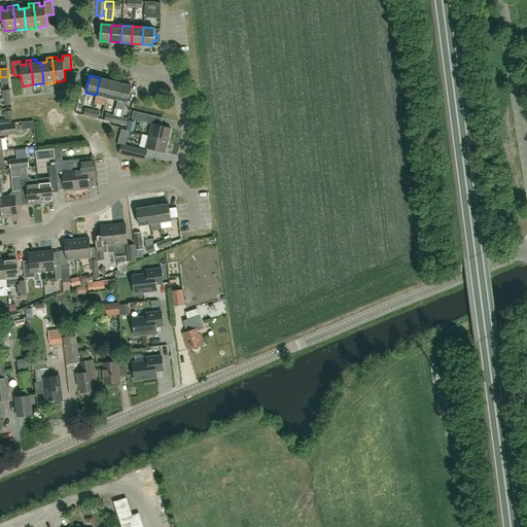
[(110,80),(100,78),(96,95),(106,98),(110,80)]
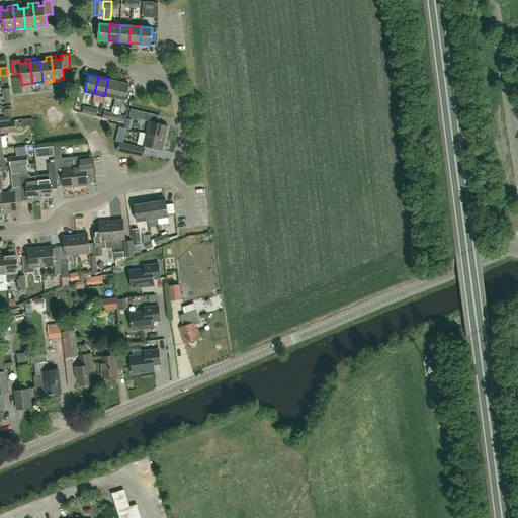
[(108,79),(104,96),(115,98),(119,82),(108,79)]
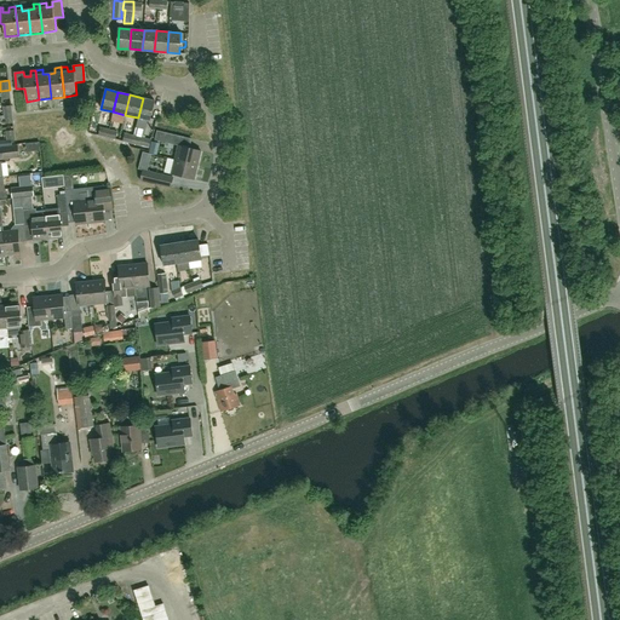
[(155,101),(143,98),(138,118),(150,121),(155,101)]
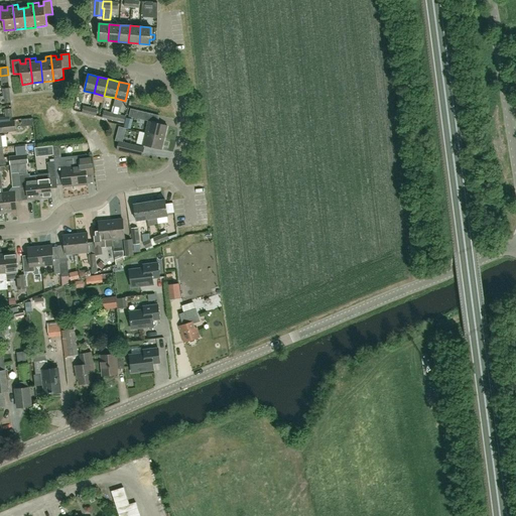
[(4,103),(5,106),(11,105),(11,103),(10,95),(3,96),(4,103)]
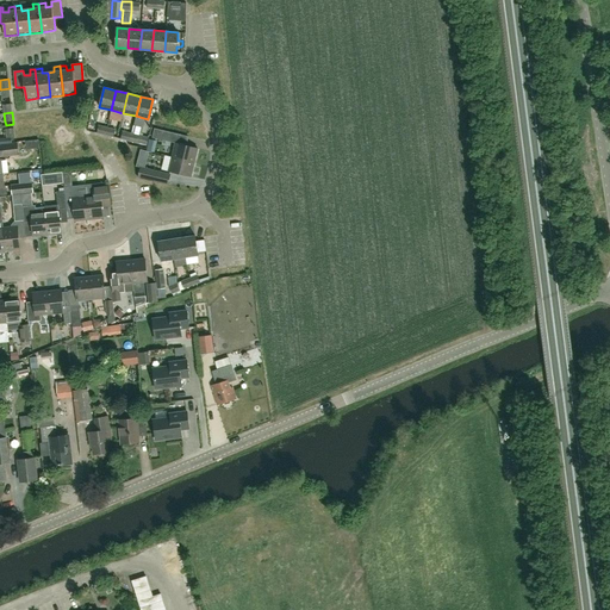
[(87,131),(97,134),(113,137),(116,129),(107,126),(110,116),(100,113),(98,125),(89,124),(87,131)]
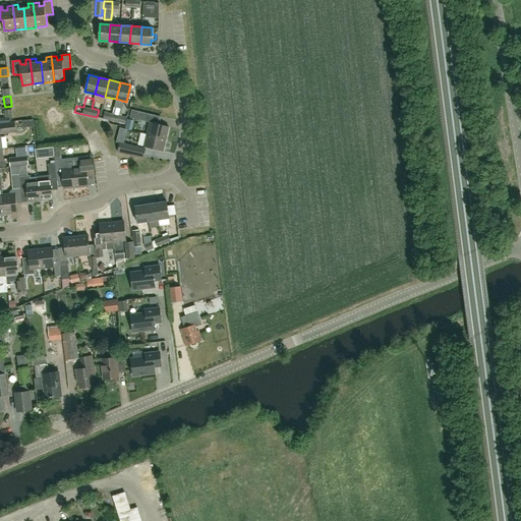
[(11,106),(5,107),(5,110),(6,118),(13,117),(12,109),(11,106)]
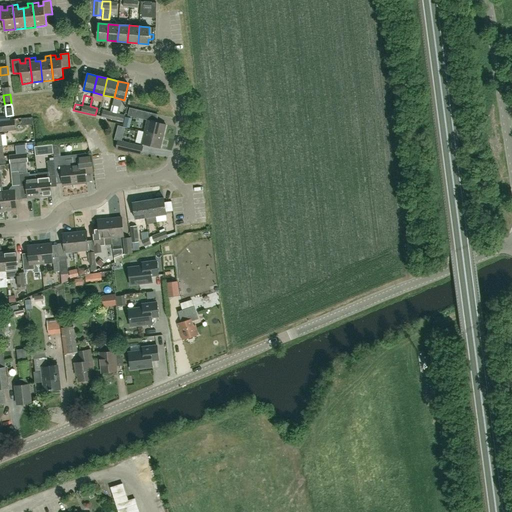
[(143,120),(145,112),(130,108),(128,116),(143,120)]
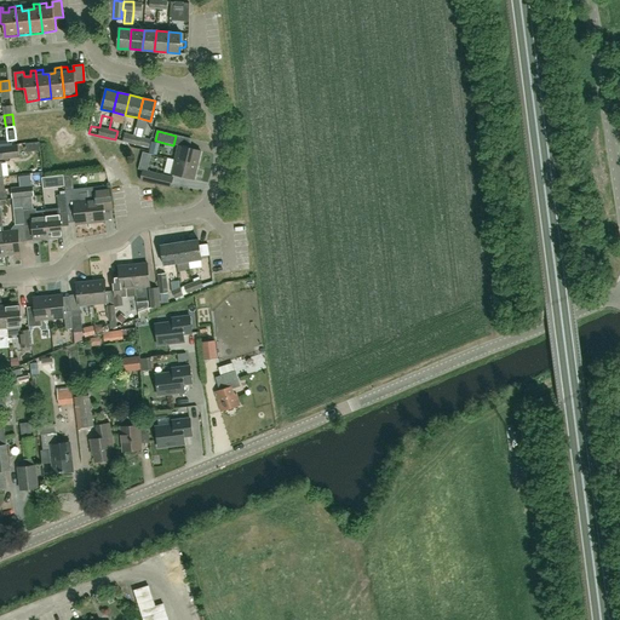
[(148,150),(151,137),(133,133),(133,135),(125,133),(122,141),(119,141),(119,144),(148,150)]
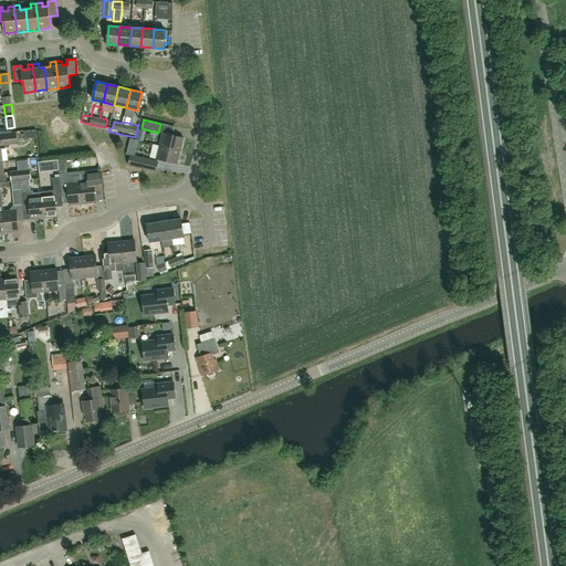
[(0,144),(17,143),(16,133),(0,134),(0,144)]
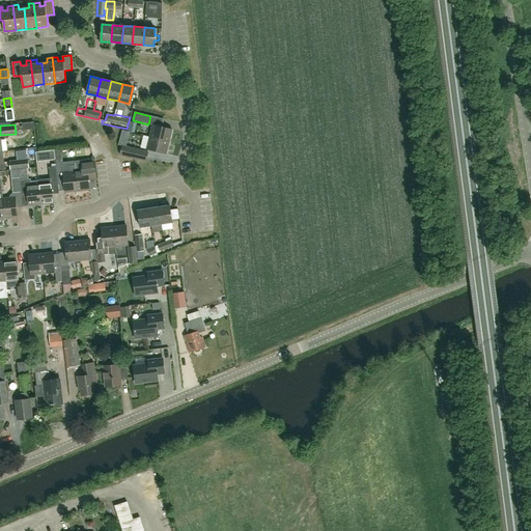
[(152,124),(149,137),(169,142),(172,130),(152,124)]
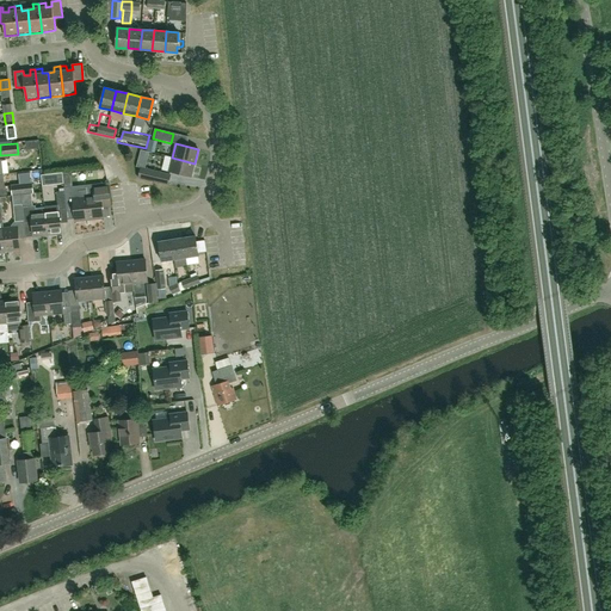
[(195,164),(172,158),(168,172),(191,177),(195,164)]
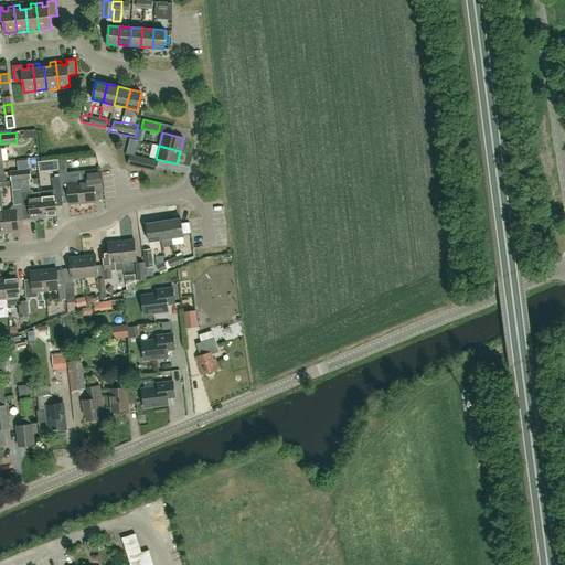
[(130,156),(128,164),(147,169),(149,160),(130,156)]
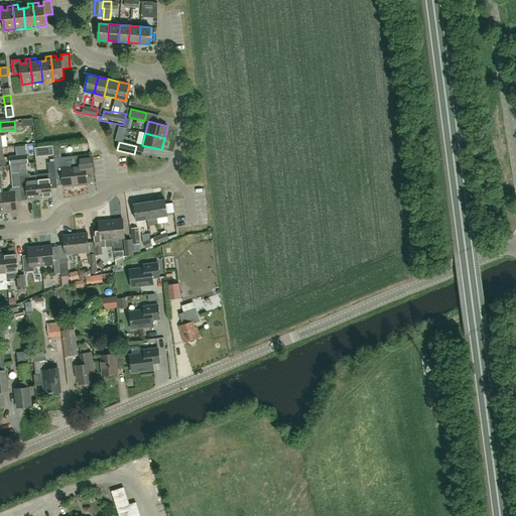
[(9,156),(10,164),(28,162),(27,154),(9,156)]
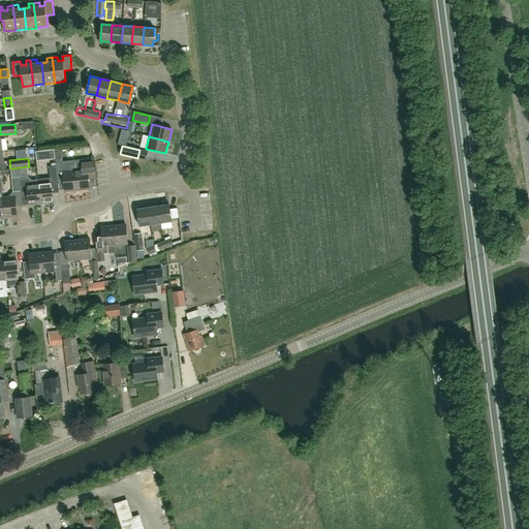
[(94,158),(81,159),(74,160),(78,190),(90,189),(88,175),(95,175),(94,158)]
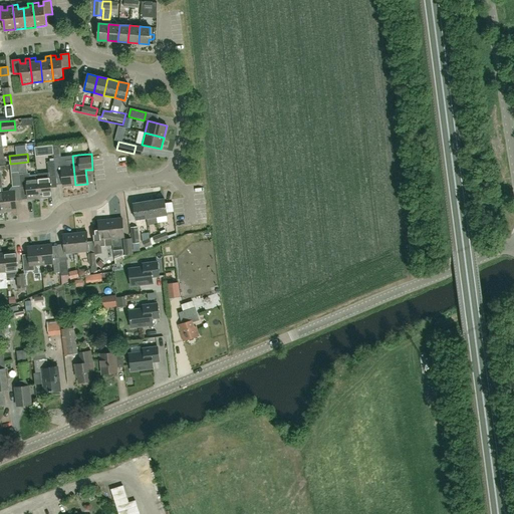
[(63,186),(75,185),(72,156),(54,158),(55,175),(61,174),(63,186)]
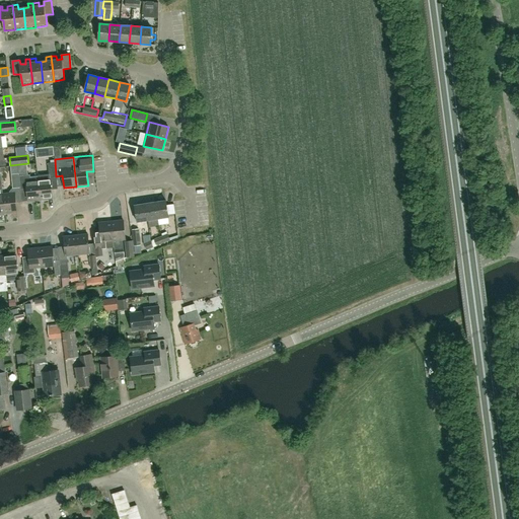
[(49,174),(38,175),(41,200),(53,199),(50,177),(56,176),(55,159),(48,160),(49,174)]
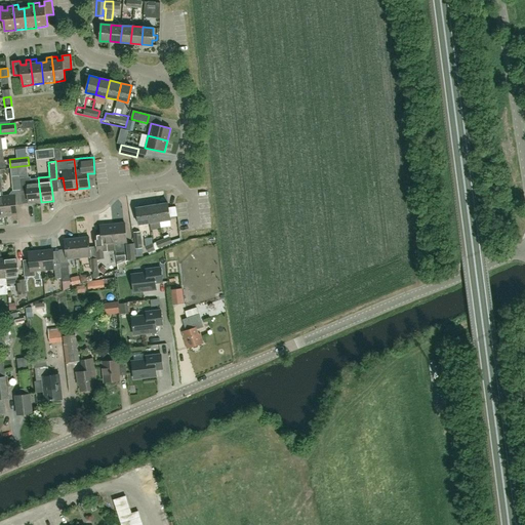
[(29,203),(41,202),(38,177),(38,178),(31,178),(31,176),(27,177),(26,173),(18,174),(18,175),(19,175),(21,190),(21,192),(27,191),(29,203)]
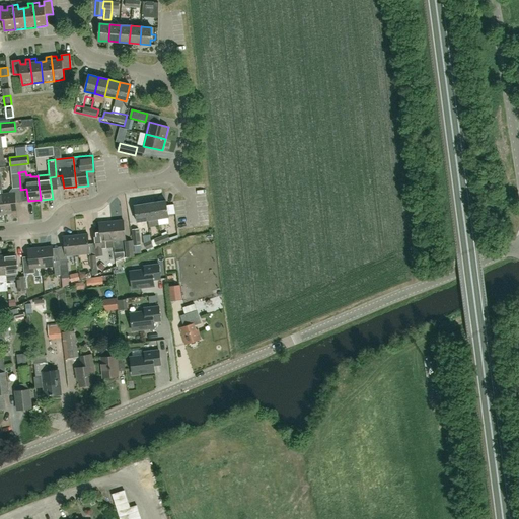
[(12,189),(20,188),(19,173),(18,173),(11,174),(12,189)]
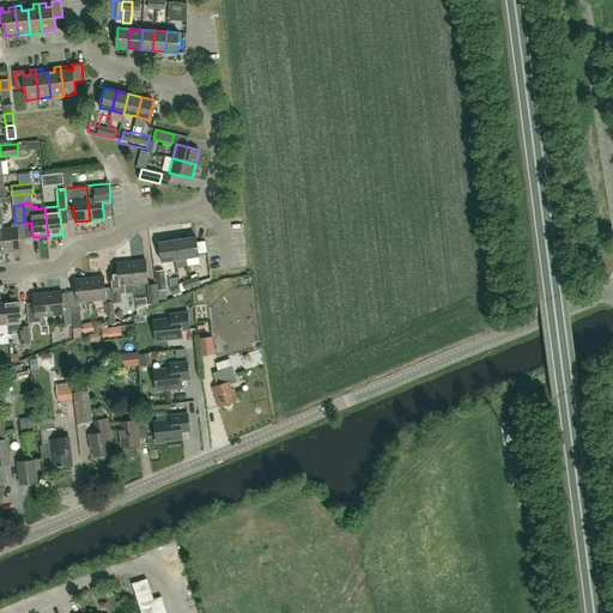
[(6,252),(20,250),(18,228),(4,229),(6,252)]
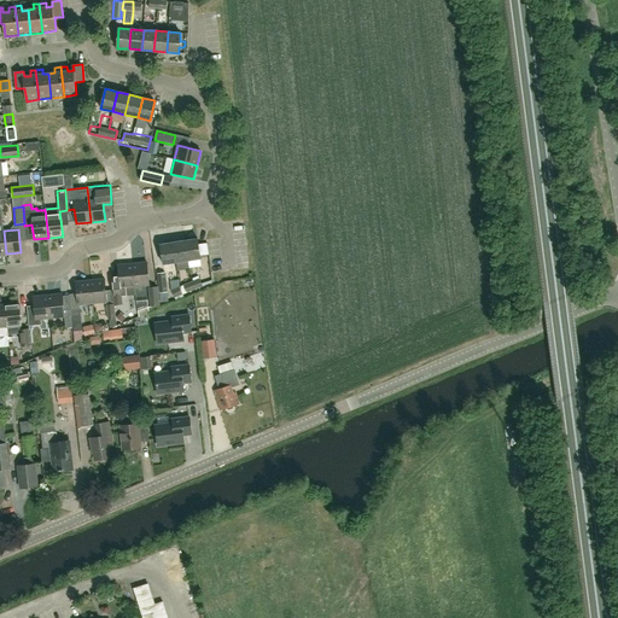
[(188,261),(200,258),(197,238),(185,240),(188,261)]
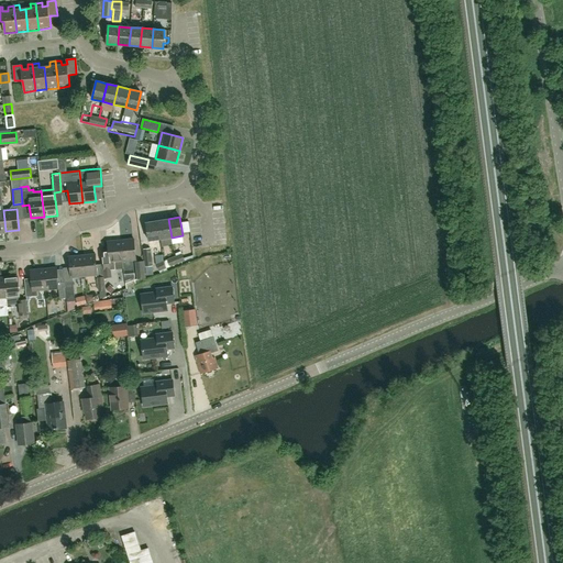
[(172,238),(168,219),(157,221),(161,239),(172,238)]
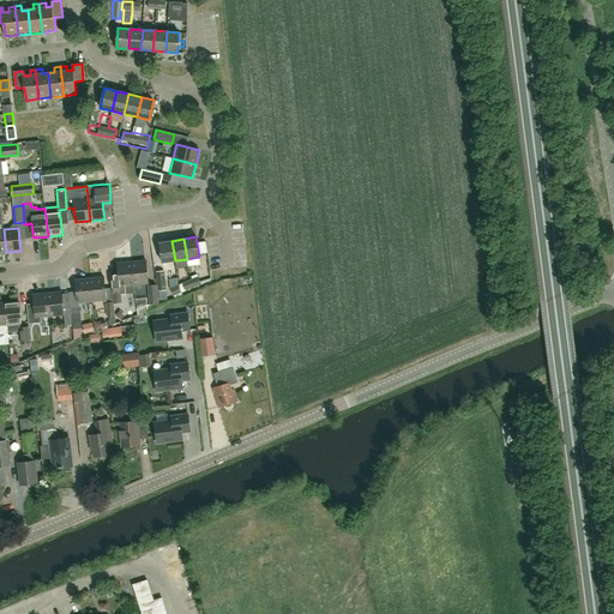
[(162,263),(175,260),(172,241),(160,242),(162,263)]
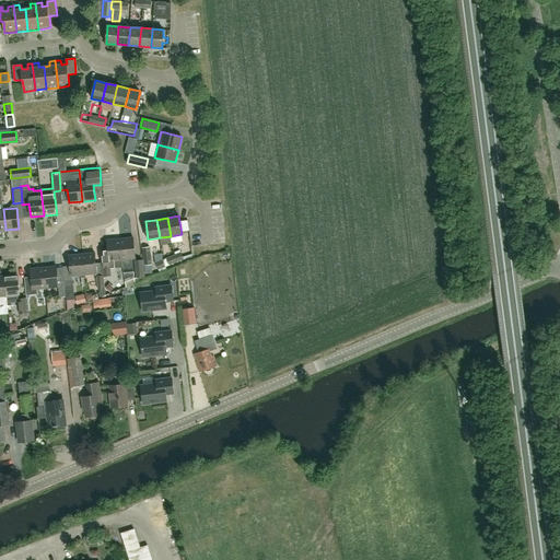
[(120,238),(121,259),(136,258),(133,237),(120,238)]
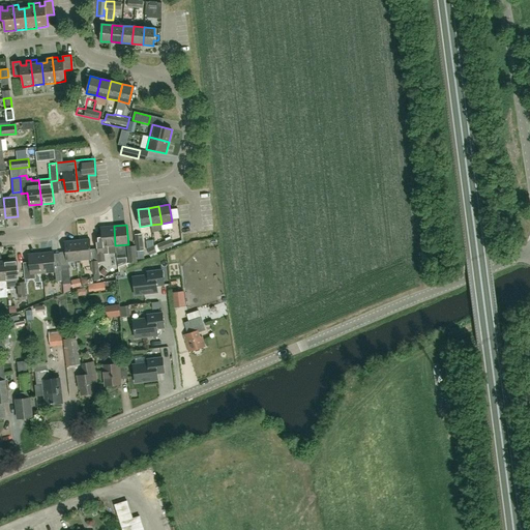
[(114,226),(101,228),(102,247),(104,247),(104,249),(97,251),(98,262),(105,261),(104,255),(109,255),(108,246),(115,245),(114,226)]
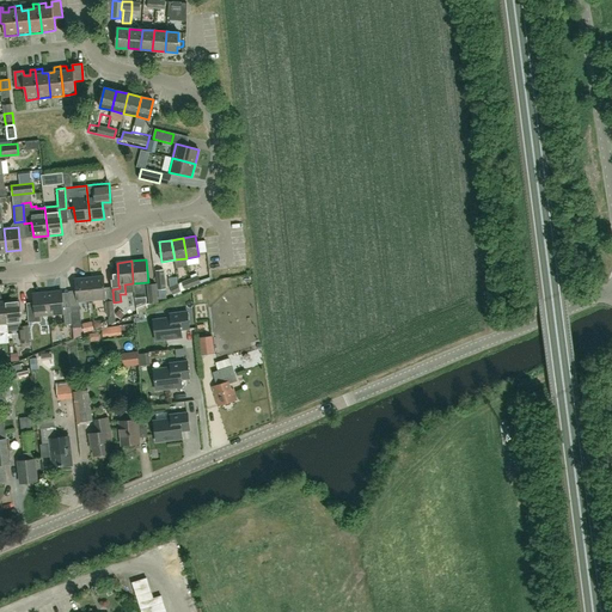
[(188,264),(178,265),(179,277),(189,277),(188,264)]
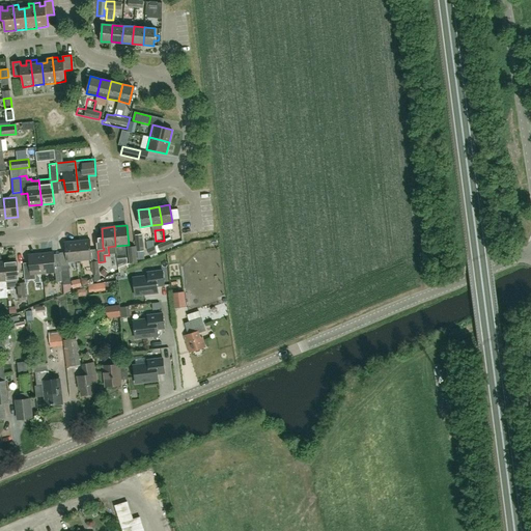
[(160,252),(174,246),(171,239),(158,245),(160,252)]
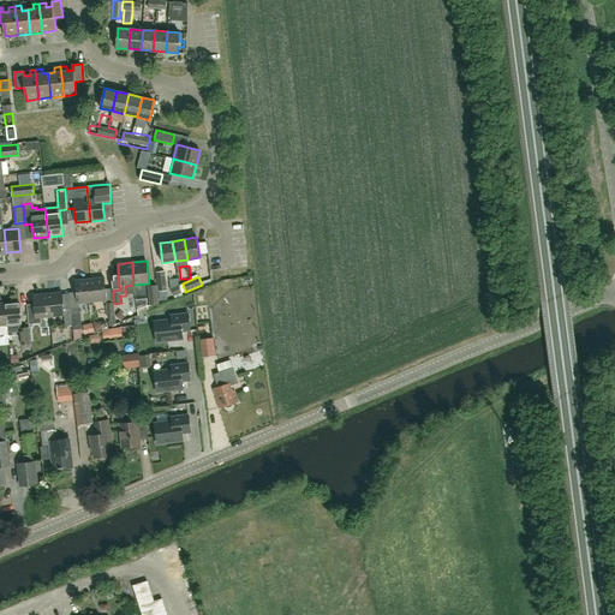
[(91,302),(107,300),(105,278),(90,279),(91,302)]
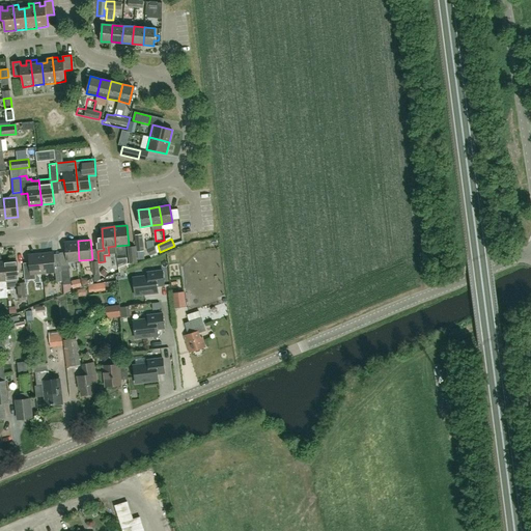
[(78,241),(65,242),(66,262),(79,260),(78,241)]
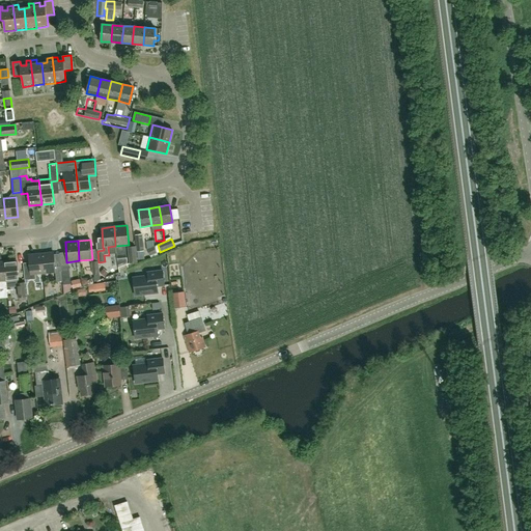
[(138,264),(138,262),(136,246),(128,247),(130,263),(128,263),(127,258),(117,259),(118,273),(138,264)]
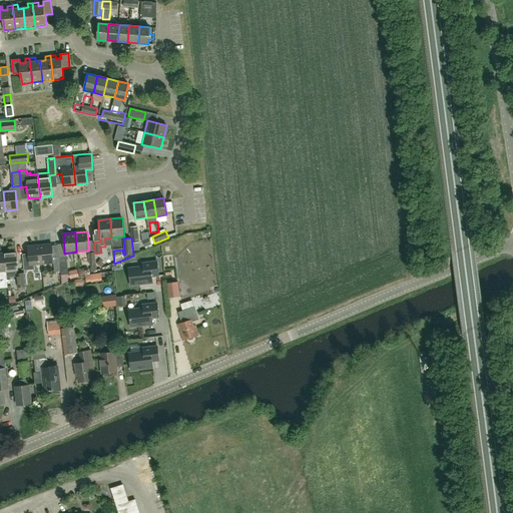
[(144,247),(152,244),(149,237),(142,240),(144,247)]
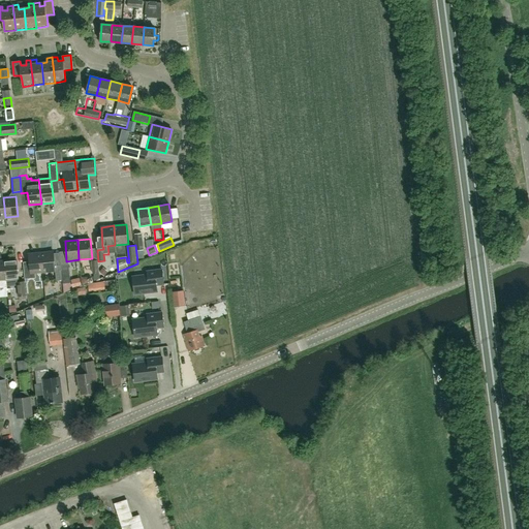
[(42,273),(55,271),(56,280),(62,280),(61,265),(55,266),(53,251),(40,252),(42,273)]
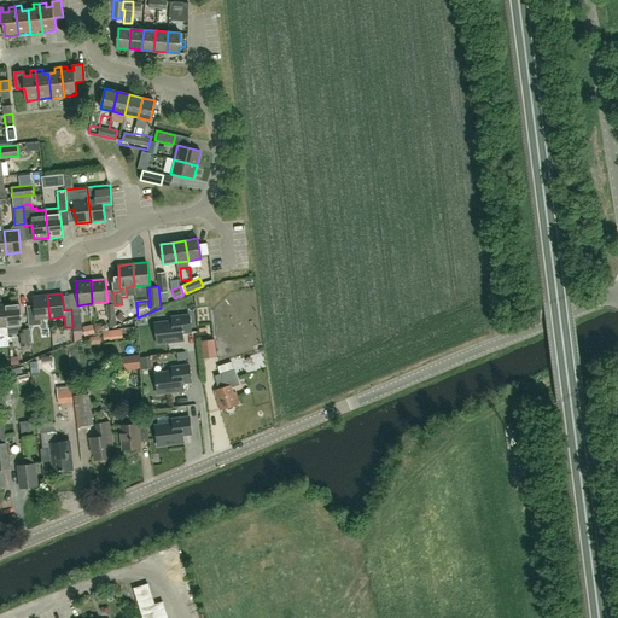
[(50,319),(47,295),(33,297),(35,315),(28,316),(29,326),(41,325),(41,319),(50,319)]
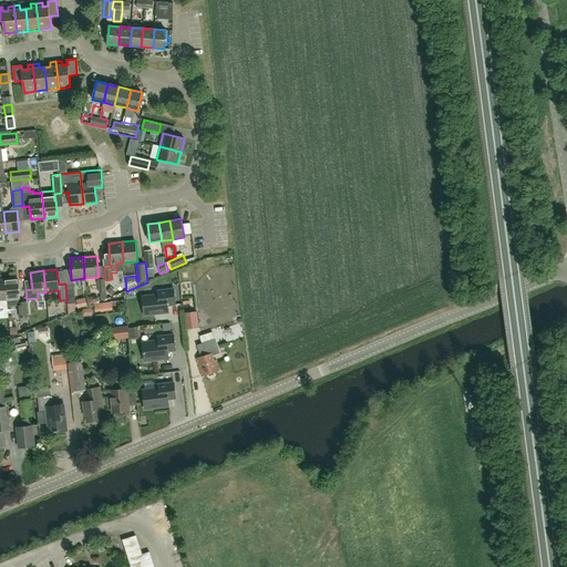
[(116,290),(124,290),(123,275),(115,275),(116,290)]
